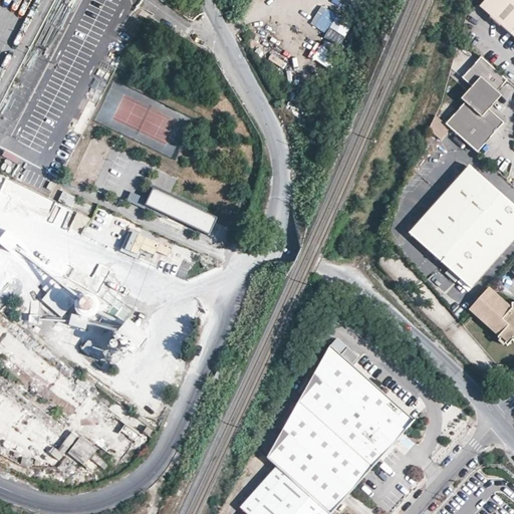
[(513,0),(487,0),(483,4),(493,13),(492,15),(502,24),(503,23),(513,32),(513,0)]
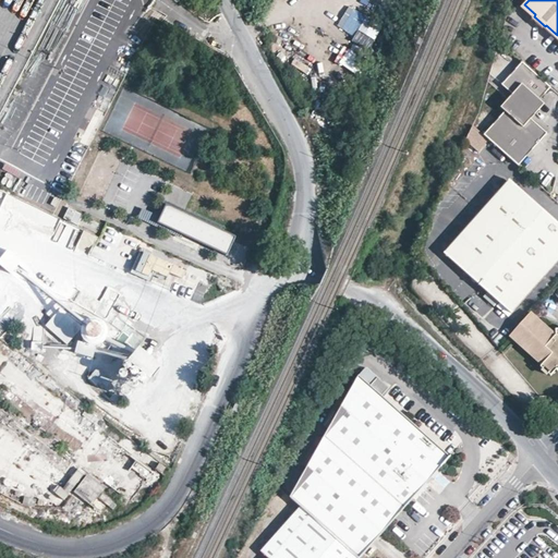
[(505,111),(484,134),(518,166),(547,133),(532,119),(526,113),(540,99),(552,86),(522,60),(502,84),(512,93),(517,97),(505,111)]
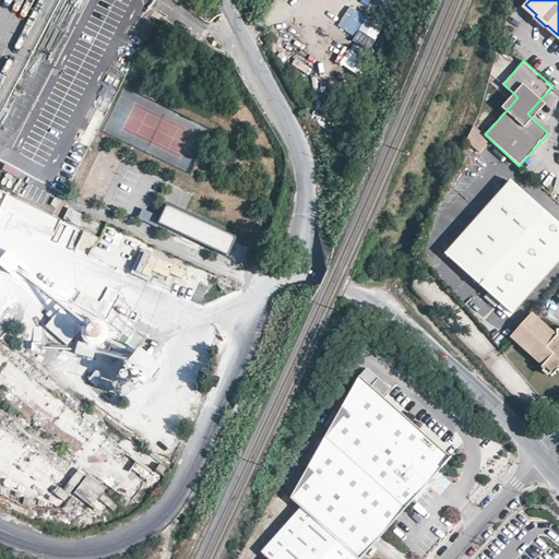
[(501,107),(506,111),(518,97),(513,93),(501,107)]
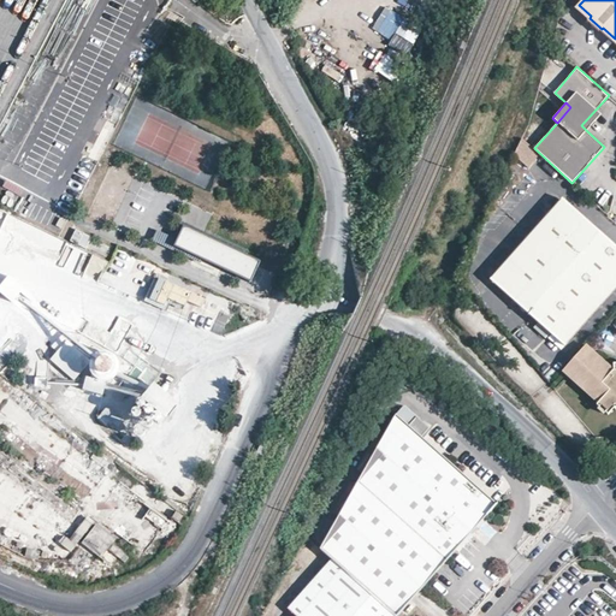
[(581,125),(587,131),(602,116),(596,110),(581,125)]
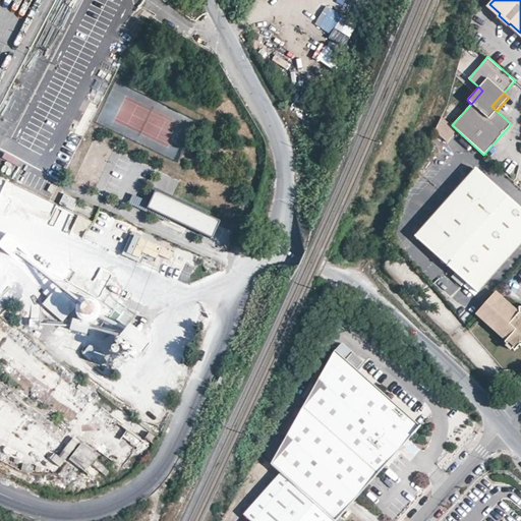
[(520,242),(520,209),(475,168),(415,236),(467,283),(476,292),(520,242)]
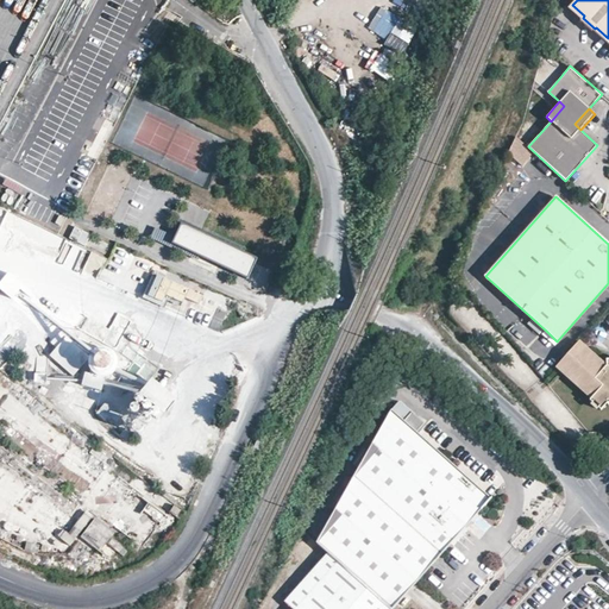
[(248,278),(258,258),(182,221),(171,243),(248,278)]
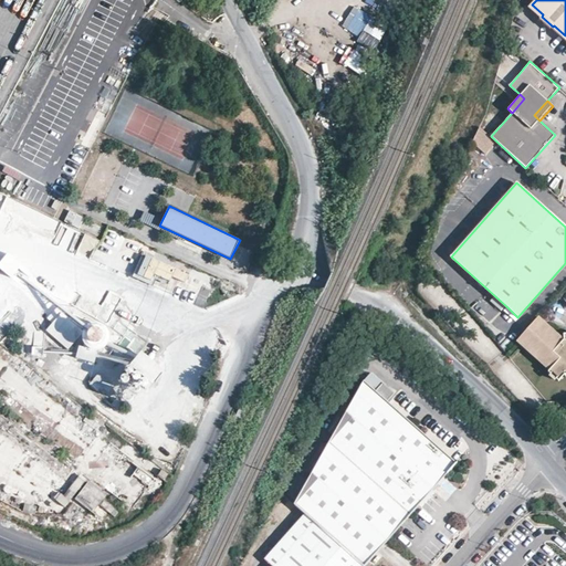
[(70,211),(64,222),(79,228),(83,217),(70,211)]
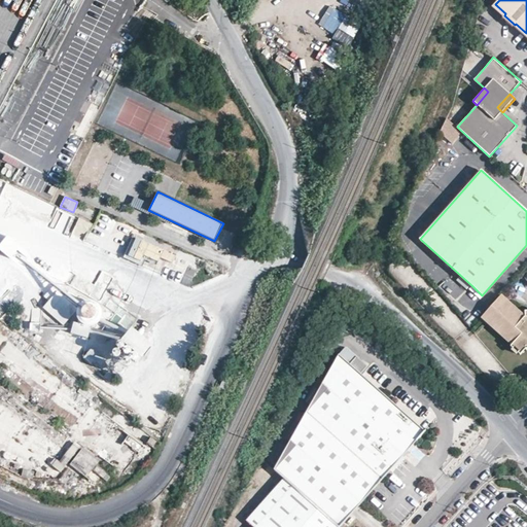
[(131,206),(143,210),(146,201),(134,197),(131,206)]
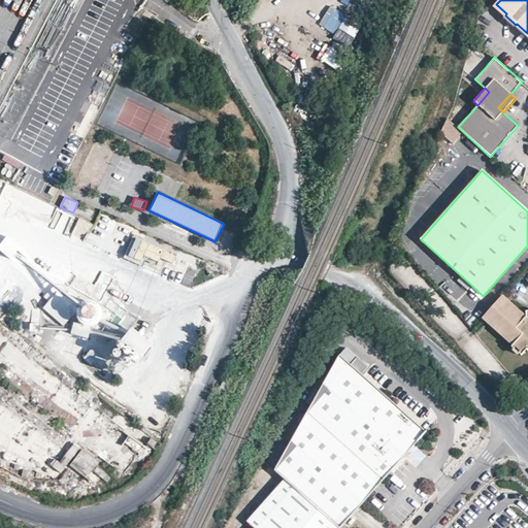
[(0,250),(10,259),(21,248),(8,236),(0,245),(0,250)]
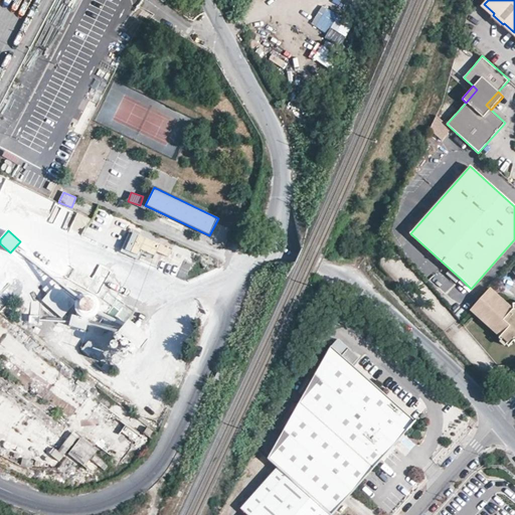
[(170,253),(139,235),(130,251),(137,255),(140,249),(153,258),(156,253),(167,260),(170,253)]
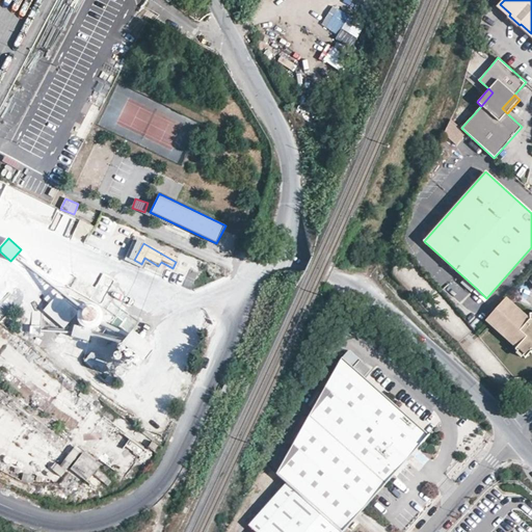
[(100,303),(112,282),(104,276),(90,297),(100,303)]
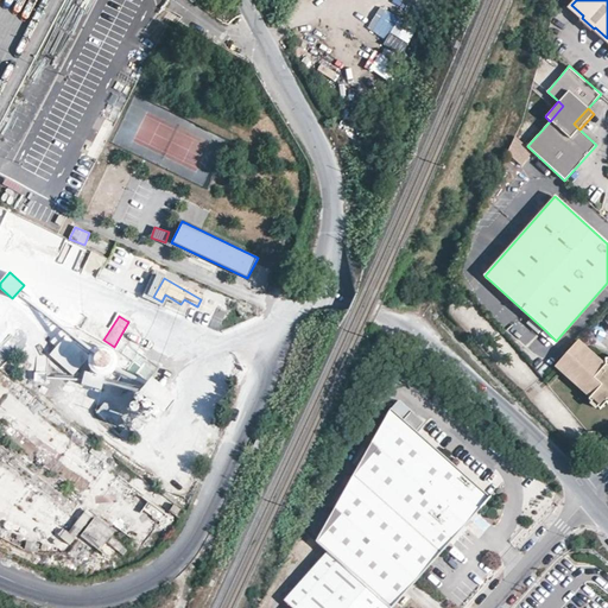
[(0,343),(11,331),(0,321),(0,343)]
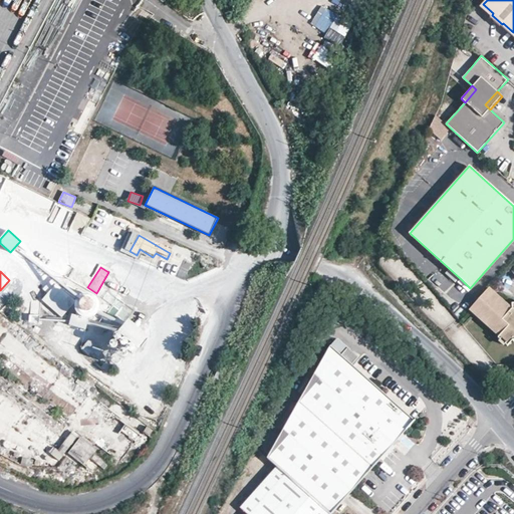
[(507,275),(501,282),(507,287),(513,280),(507,275)]
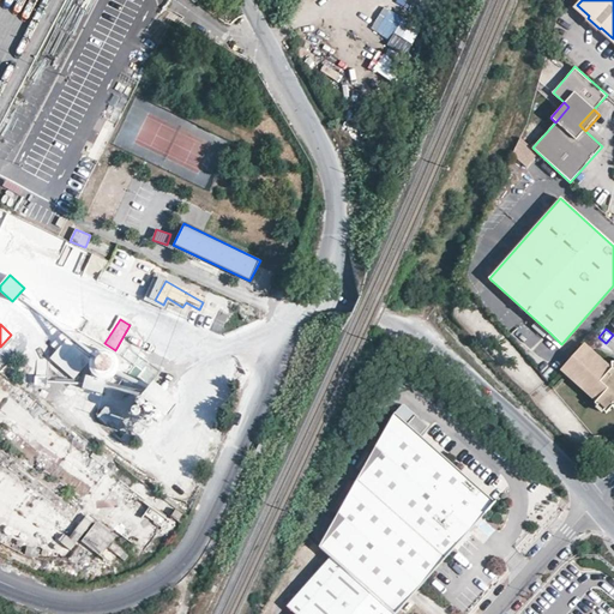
[(559,348),(561,344),(551,333),(547,337),(559,348)]
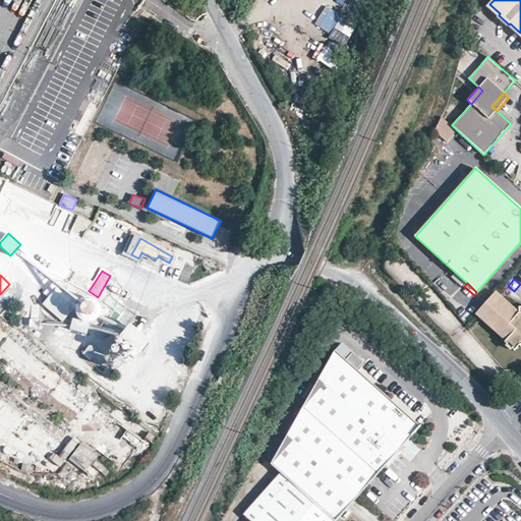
[(75,306),(56,288),(42,304),(62,322),(75,306)]
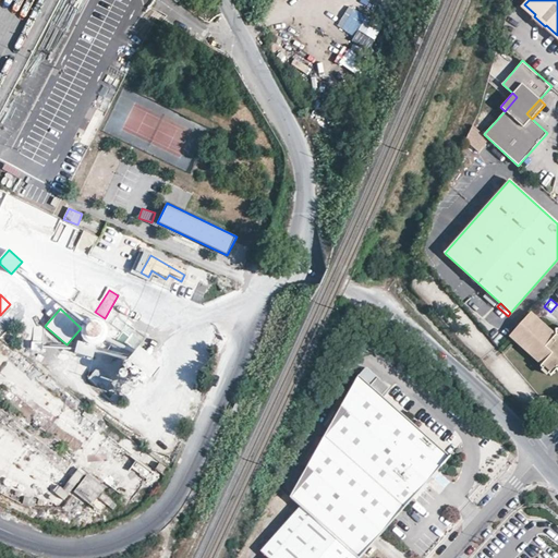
[(545,360),(543,362),(542,364),(544,366),(545,365),(550,370),(549,372),(553,374),(557,367),(557,331),(557,332),(532,310),(513,330),(545,360)]
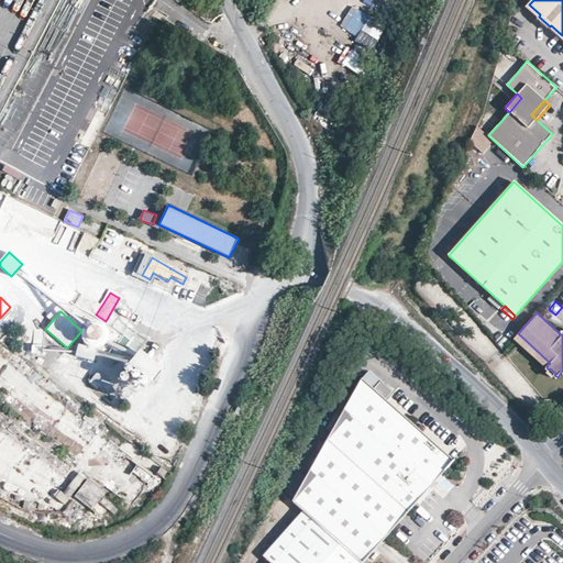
[(103,346),(107,343),(108,340),(109,335),(108,331),(107,328),(103,324),(99,323),(96,322),(91,323),(88,324),(85,328),(83,331),(83,335),(83,340),(85,343),(88,346),(91,349),(96,349),(100,349),(103,346)]
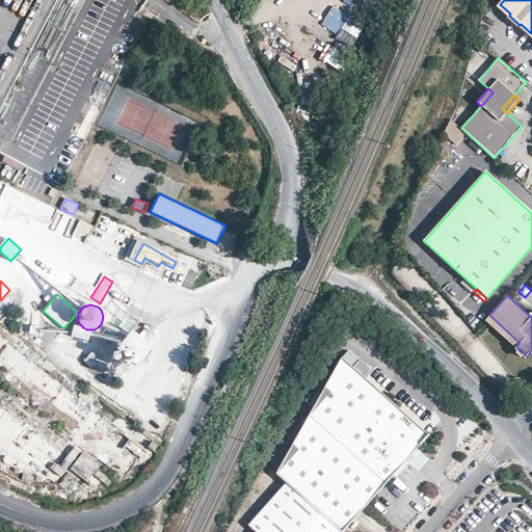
[(489,315),(487,318),(517,345),(520,343),(489,315)]
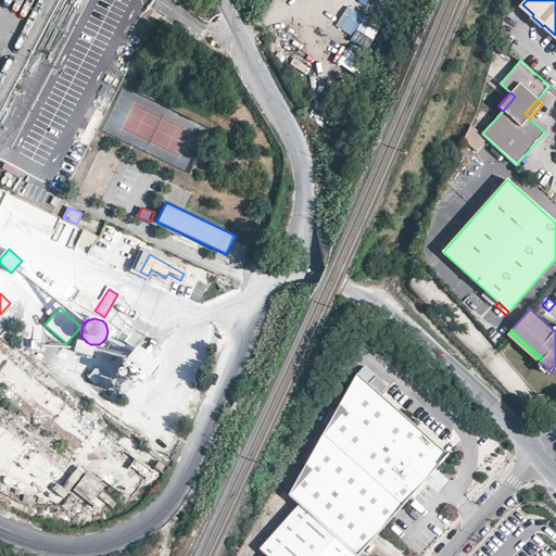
[(112,380),(98,367),(88,378),(95,383),(99,379),(108,386),(112,380)]
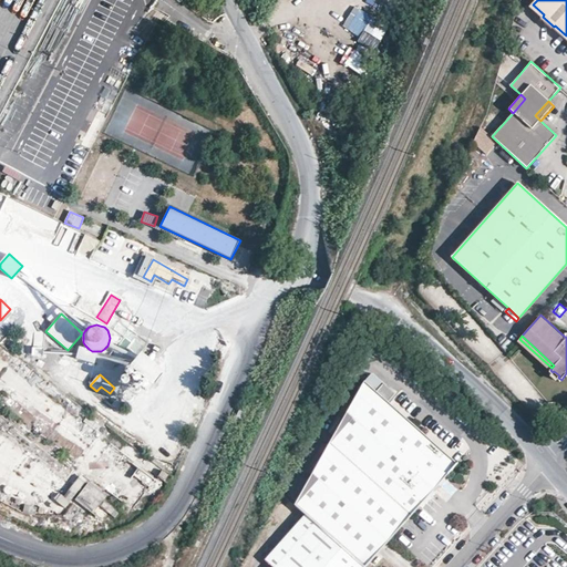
[(388,566),(471,475),(378,392),(295,505),(306,514),(364,566),(388,566)]
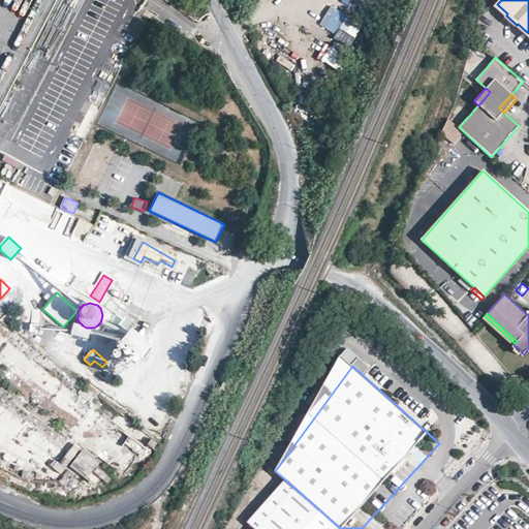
[(115,376),(110,372),(105,378),(111,382),(115,376)]
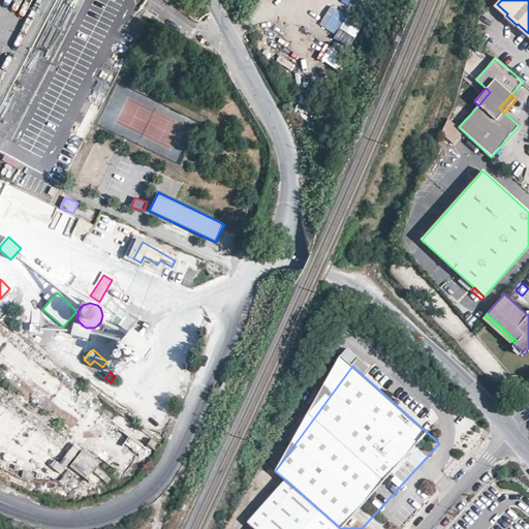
[(6,401),(0,405),(0,436),(10,447),(31,428),(6,401)]
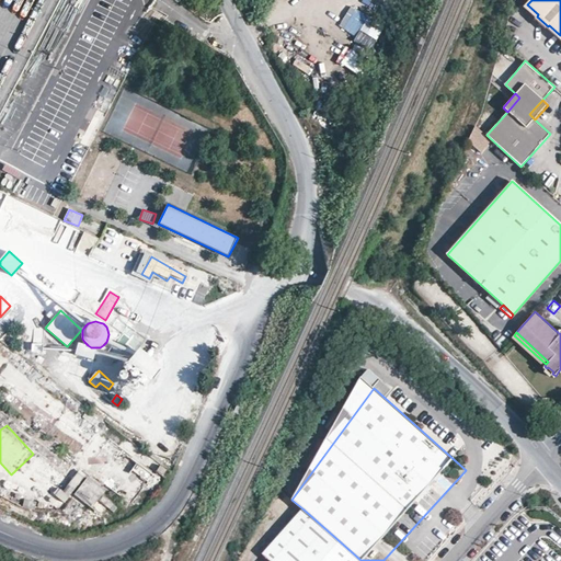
[(169,430),(164,426),(159,434),(163,437),(169,430)]
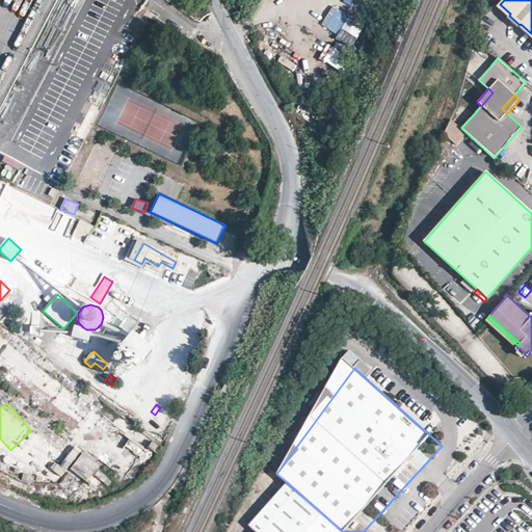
[(61,464),(68,470),(82,450),(75,446),(61,464)]
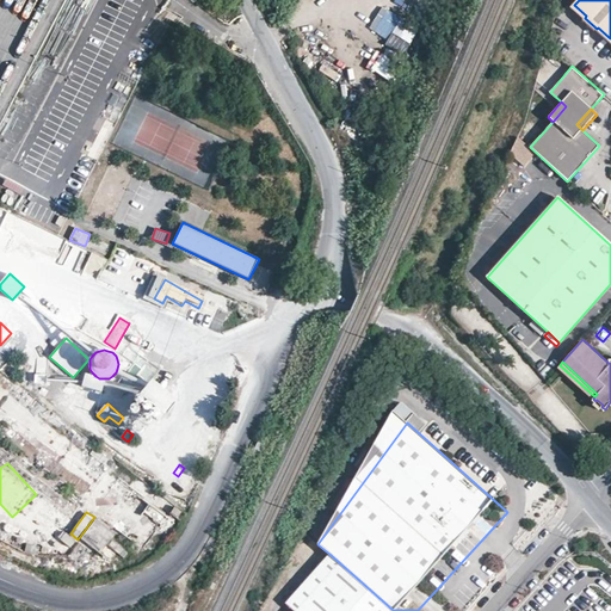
[(100,553),(115,534),(94,519),(80,538),(100,553)]
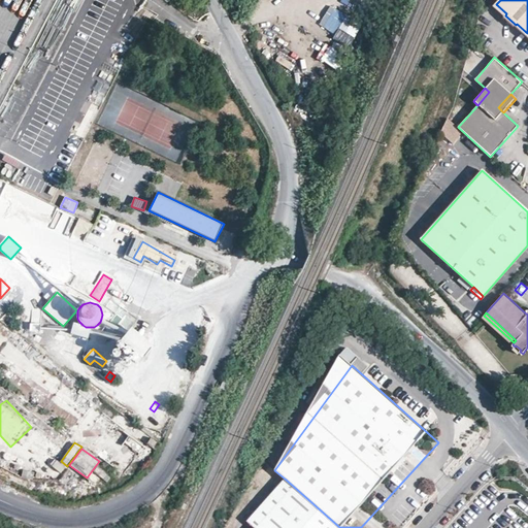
[(339,527),(285,479),(248,521),(255,527),(339,527)]
